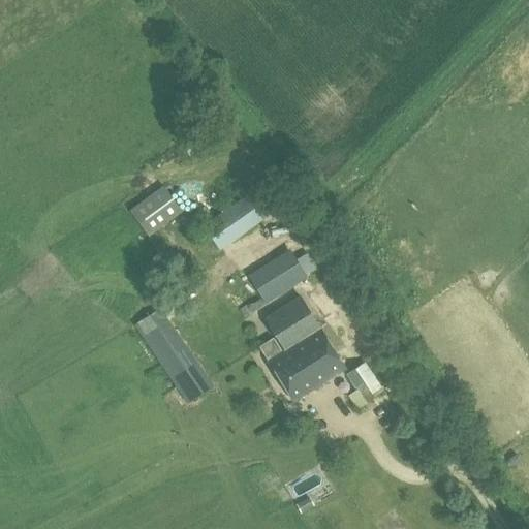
[(220,213),(237,238),(261,220),(250,204),(245,196),(220,213)]
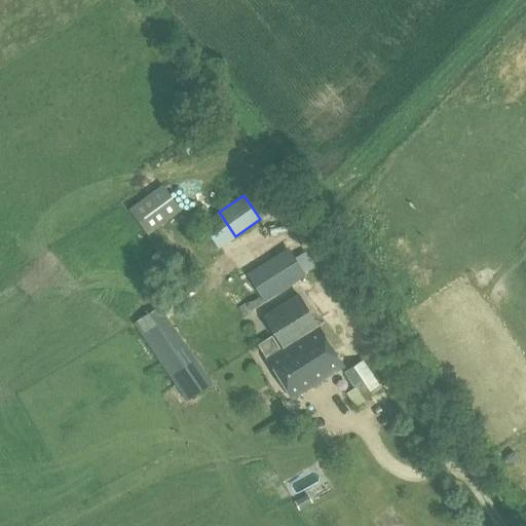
[(285,348),(320,328),(300,295),(265,316),(285,348)]
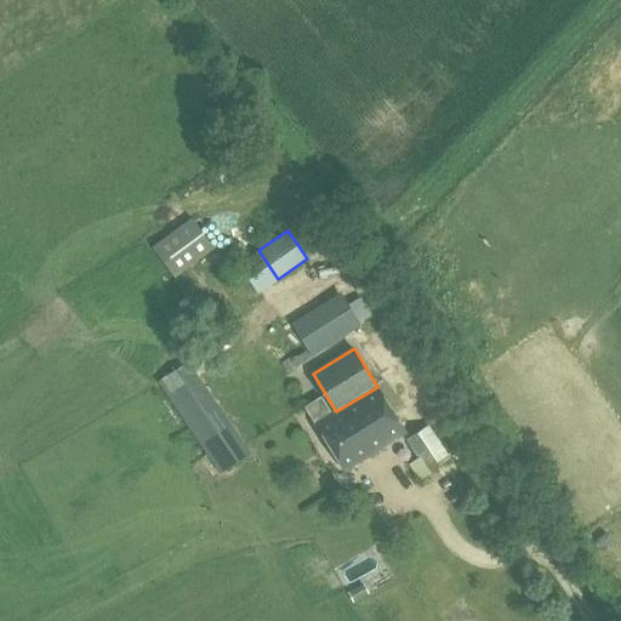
[(165,364),(174,375),(160,385),(220,474),(252,453),(192,363),(184,351),(165,364)]
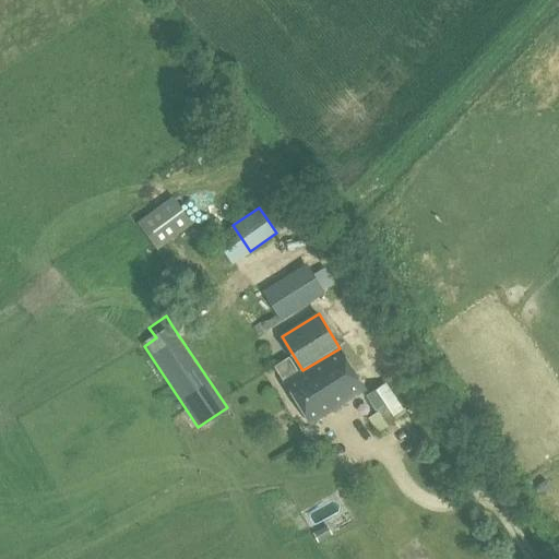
[(340,348),(302,370),(298,373),(289,358),(276,366),(285,381),(284,382),(310,425),(367,390),(341,347),(340,348)]
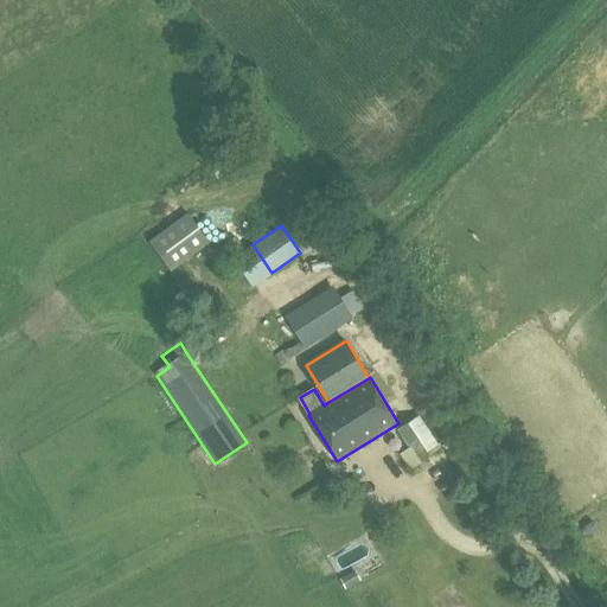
[(410,470),(441,449),(419,417),(400,430),(409,447),(402,454),(410,470)]
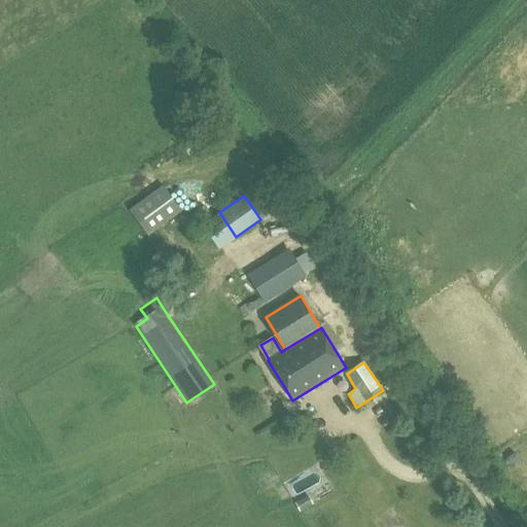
[(526,447),(519,430),(493,443),(515,486),(526,480),(526,481),(526,447)]
